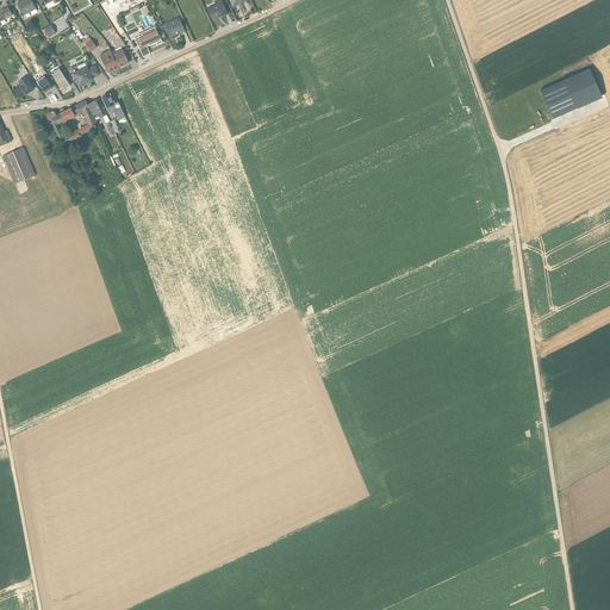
[(36,8),(31,0),(20,0),(22,1),(17,4),(24,16),(36,8)]
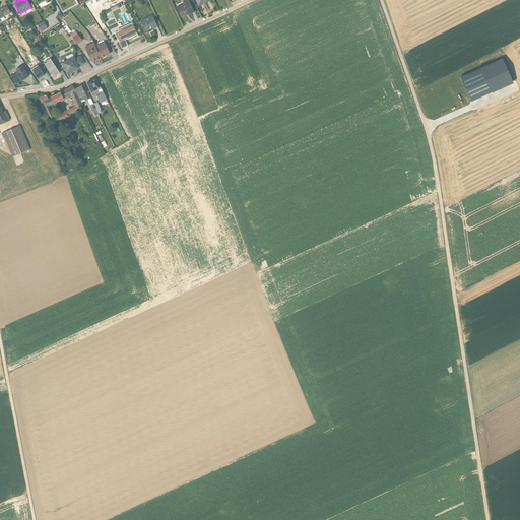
[(182,17),(190,13),(194,12),(188,0),(186,0),(183,2),(184,4),(177,7),(182,17)]
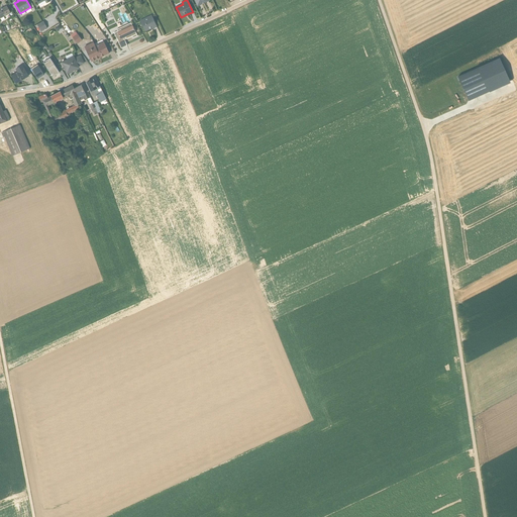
[(0,18),(0,19),(11,13),(7,5),(0,8),(0,18)]
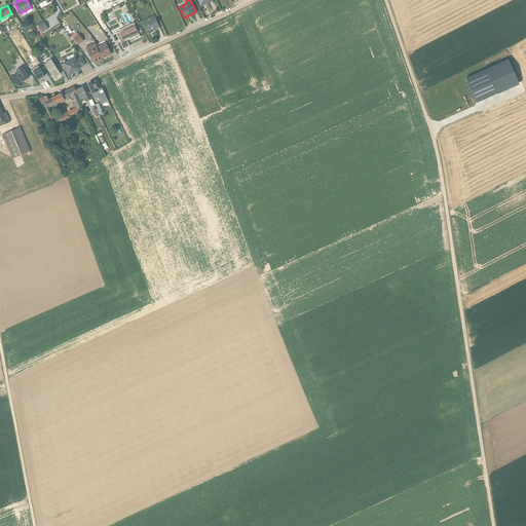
[(103,21),(104,22),(106,21),(106,22),(107,23),(109,21),(106,14),(112,12),(111,10),(104,13),(106,19),(103,21)]
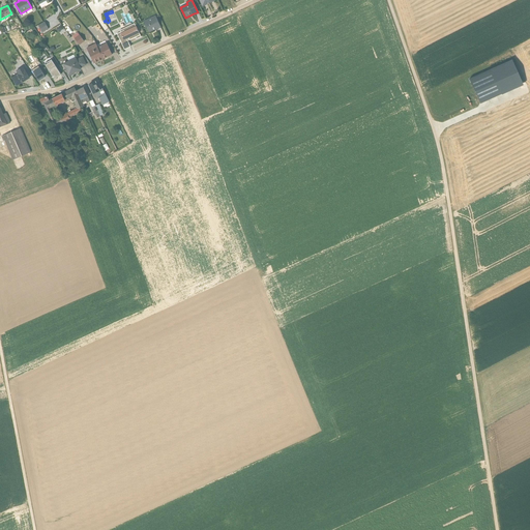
[(156,30),(162,28),(155,16),(143,21),(146,28),(147,28),(149,32),(156,29),(156,30)]
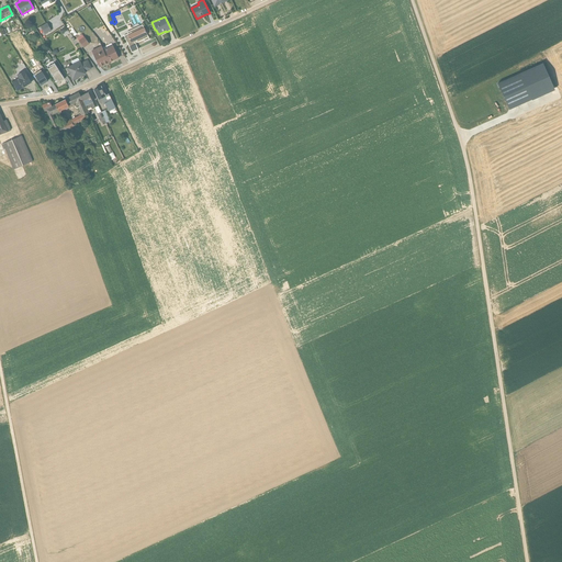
[(52,31),(47,23),(41,26),(44,34),(52,31)]
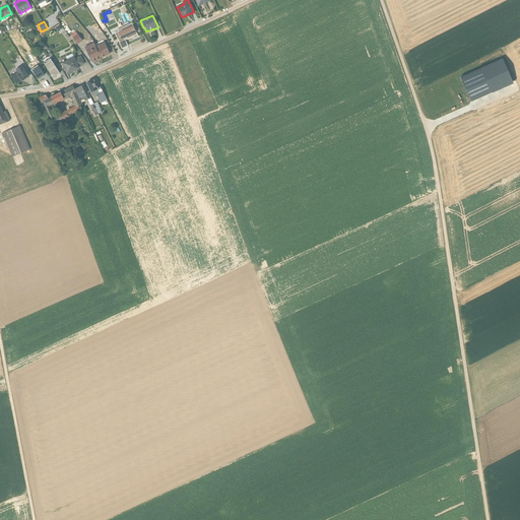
[(141,31),(137,24),(134,26),(133,25),(132,23),(117,29),(118,31),(115,34),(122,49),(128,46),(126,41),(127,40),(132,37),(133,39),(138,37),(137,34),(141,31)]
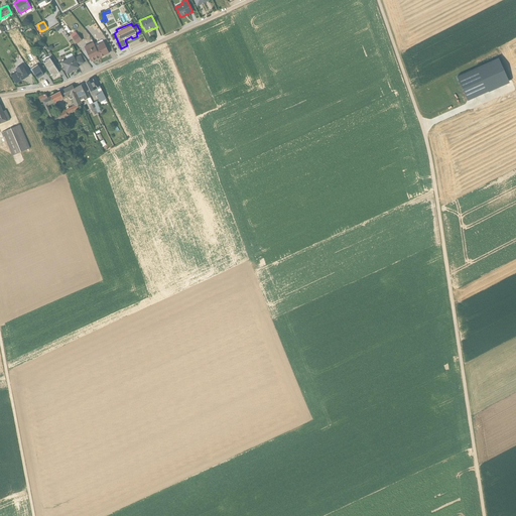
[(77,44),(82,40),(77,34),(75,31),(71,35),(70,36),(75,44),(77,43),(77,44)]
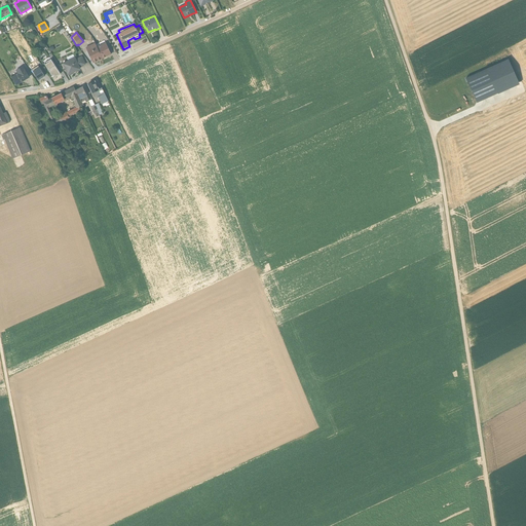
[(106,42),(97,46),(102,59),(111,54),(106,42)]
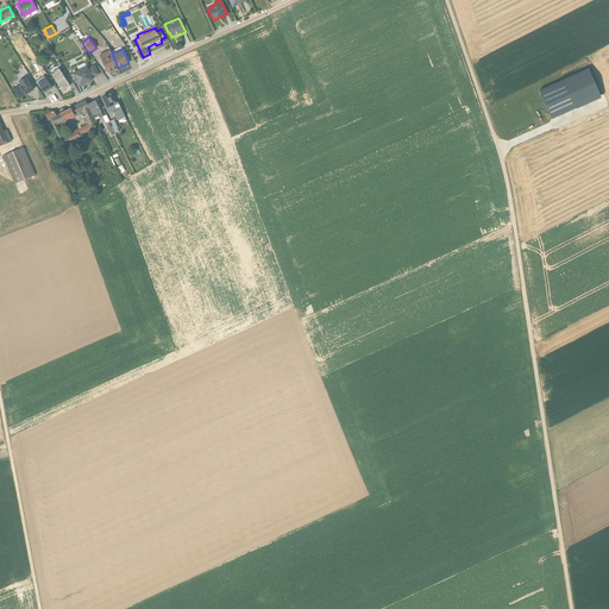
[(110,50),(99,55),(107,73),(118,68),(112,54),(110,50)]
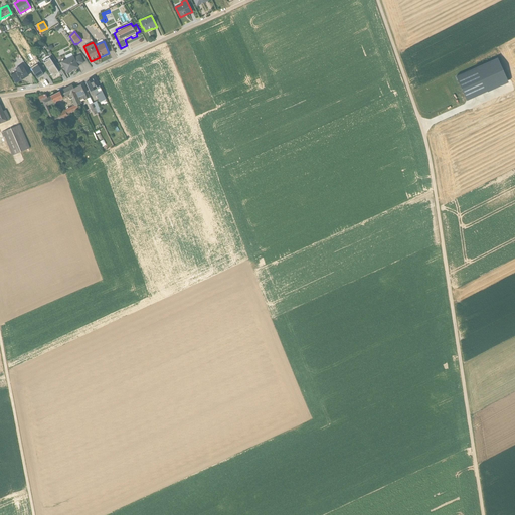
[(83,63),(80,55),(74,57),(73,56),(72,56),(71,53),(65,56),(66,59),(60,62),(66,73),(79,67),(78,66),(83,63)]
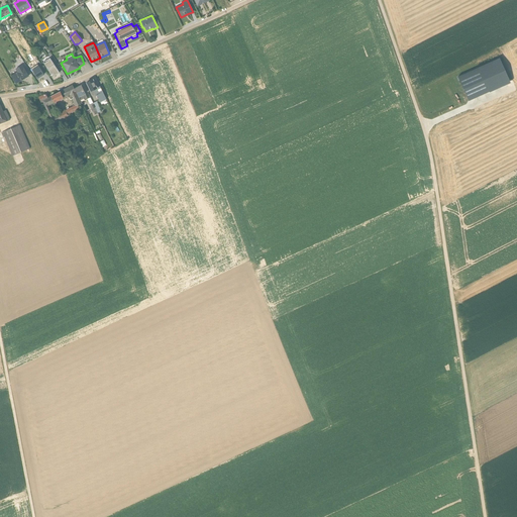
[(43,63),(53,77),(59,73),(49,59),(43,63)]
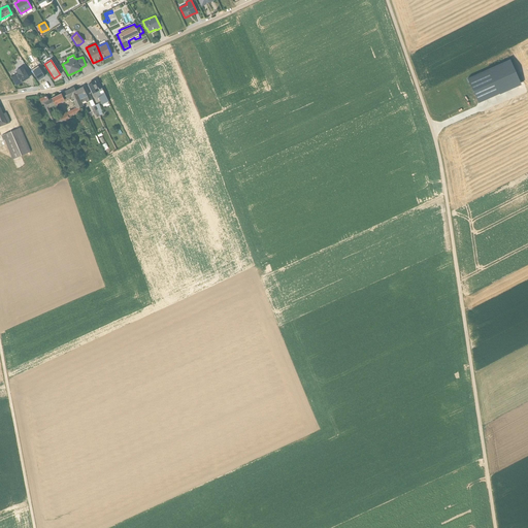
[(509,60),(466,78),(477,103),(520,86),(509,60)]
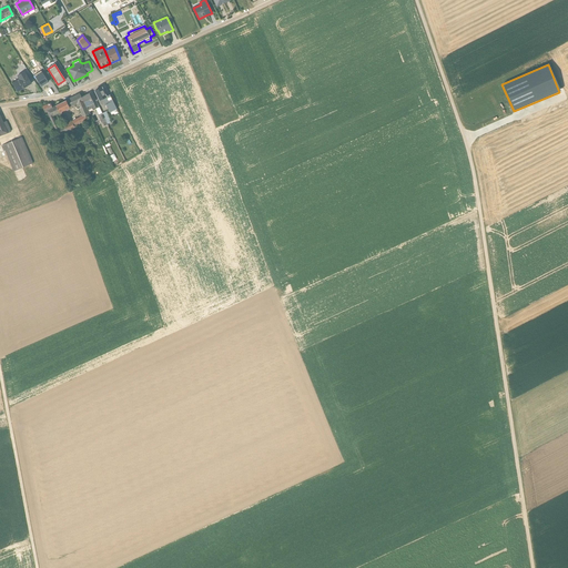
[(43,70),(36,73),(41,85),(49,81),(43,70)]
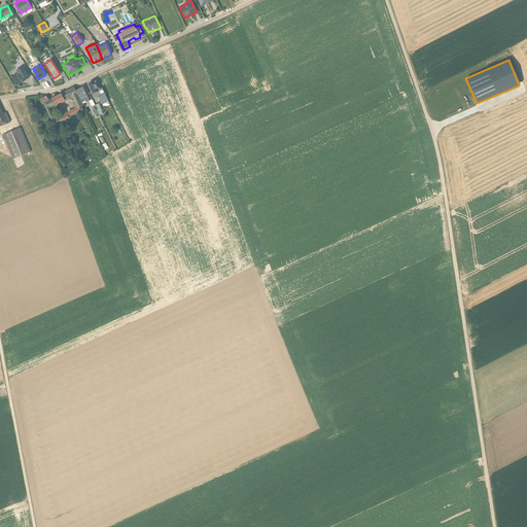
[(29,77),(23,66),(15,70),(18,73),(11,77),(16,85),(29,77)]
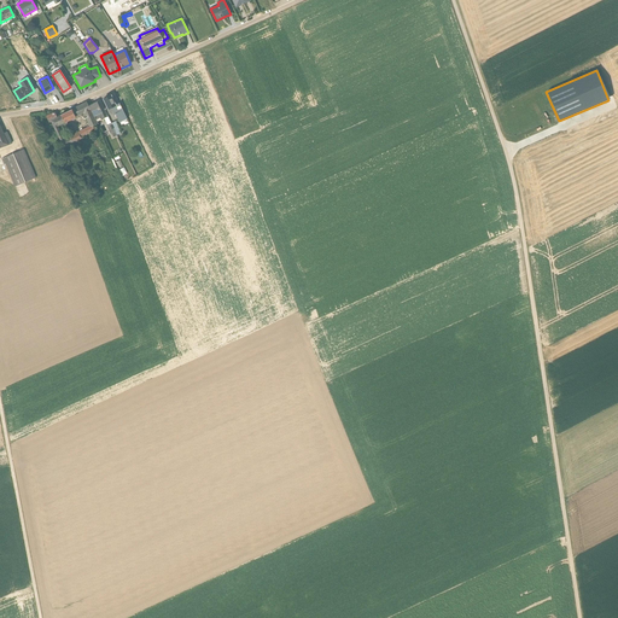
[(120,122),(127,118),(120,104),(116,105),(111,95),(103,99),(109,110),(109,109),(111,108),(114,115),(115,114),(120,122)]
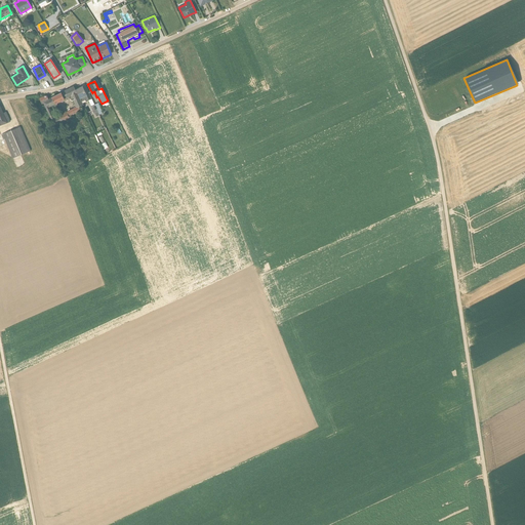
[(80,111),(79,108),(83,106),(82,104),(76,89),(74,86),(51,97),(55,105),(71,96),(76,107),(58,116),(62,123),(69,119),(70,119),(69,117),(80,111)]
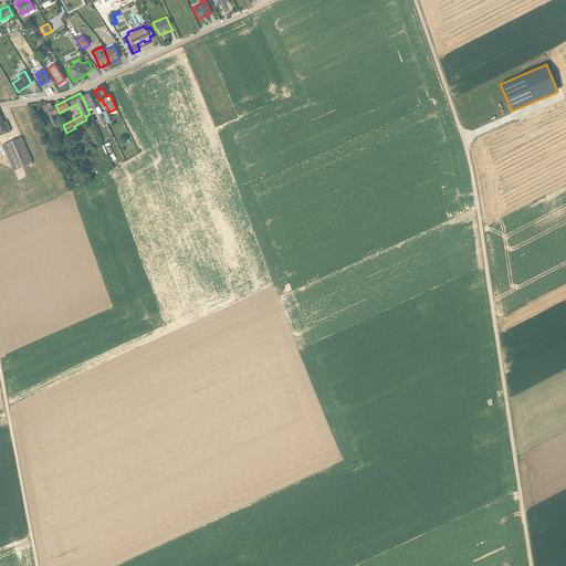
[(88,112),(96,108),(88,93),(82,96),(88,112)]
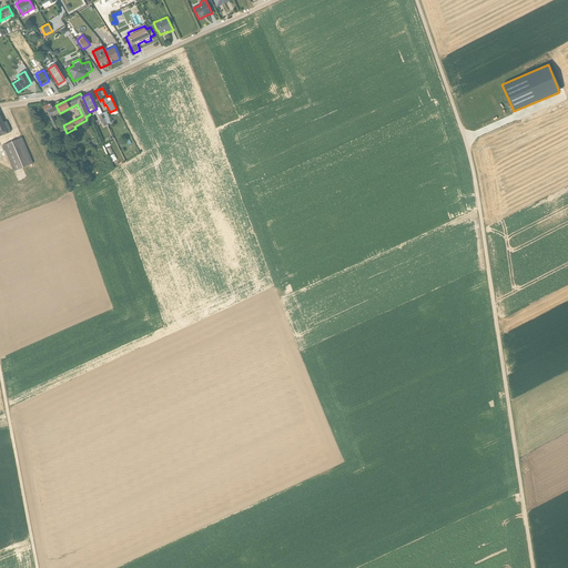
[(51,121),(59,137),(67,133),(63,125),(59,128),(53,117),(60,113),(56,105),(52,108),(50,103),(42,107),(46,113),(47,112),(51,121)]
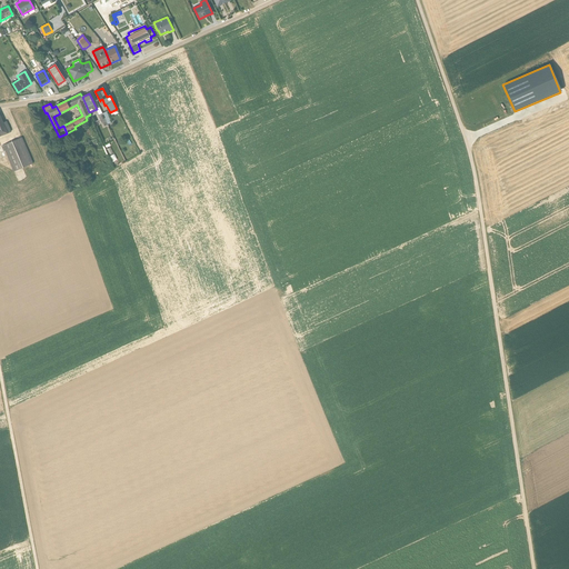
[(99,116),(98,116),(101,123),(102,123),(105,127),(108,125),(99,108),(96,109),(99,116)]
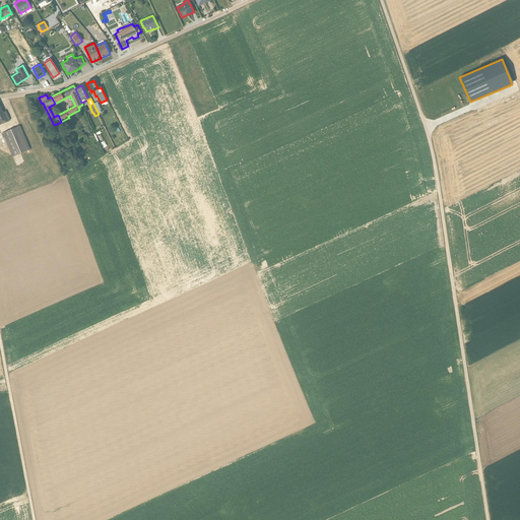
[(102,112),(96,102),(93,104),(98,114),(102,112)]
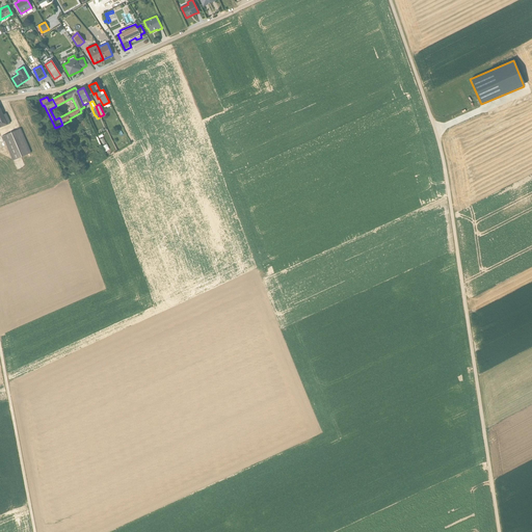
[(6,113),(2,114),(0,109),(0,127),(1,128),(7,125),(9,123),(6,113)]
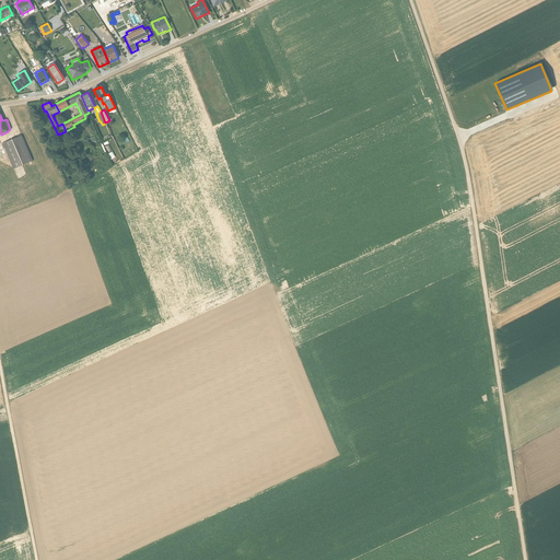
[(1,144),(3,150),(4,149),(13,170),(33,161),(22,136),(1,144)]
